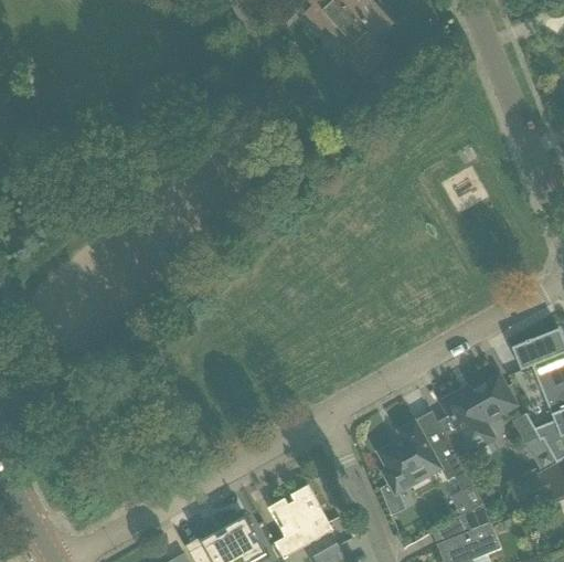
[(347,60),(362,76),(389,52),(376,39),(376,34),(393,19),(381,4),(378,7),(371,0),(312,0),(316,4),(306,13),(319,28),(329,18),(358,49),(347,60)]
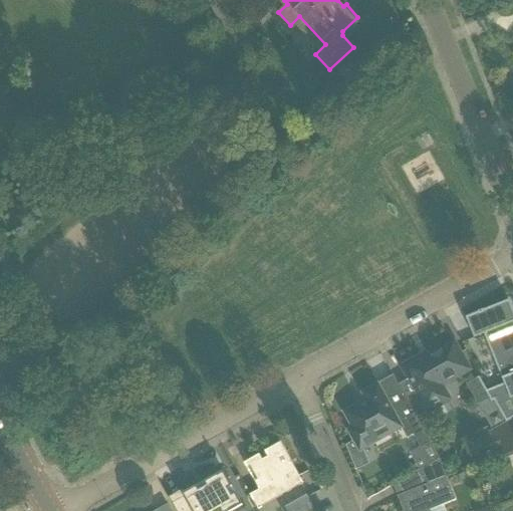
[(477,311),(465,316),(473,336),(483,332),(503,382),(484,390),(488,397),(491,401),(493,400),(504,421),(511,417),(512,415),(512,342),(512,343),(510,336),(512,335),(512,312),(507,298),(482,309),(481,308),(477,310),(477,311)]
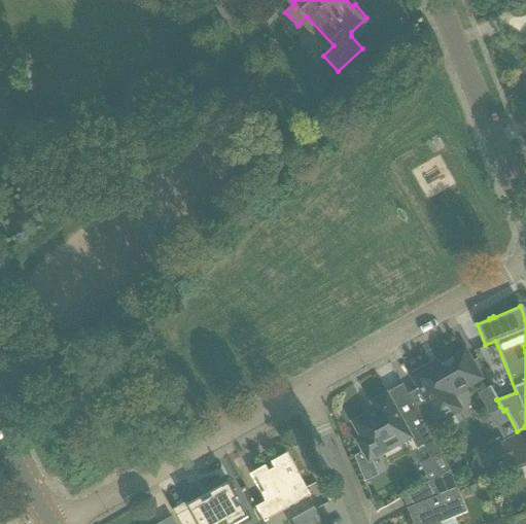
[(408,393),(426,425),(433,421),(436,424),(464,409),(456,394),(482,379),(479,376),(463,349),(428,370),(427,368),(413,376),(419,386),(408,393)]
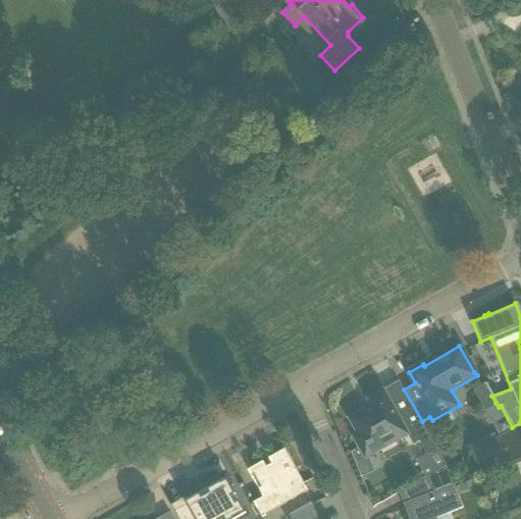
[(484,381),(473,387),(485,409),(496,403),(491,396),(484,381)]
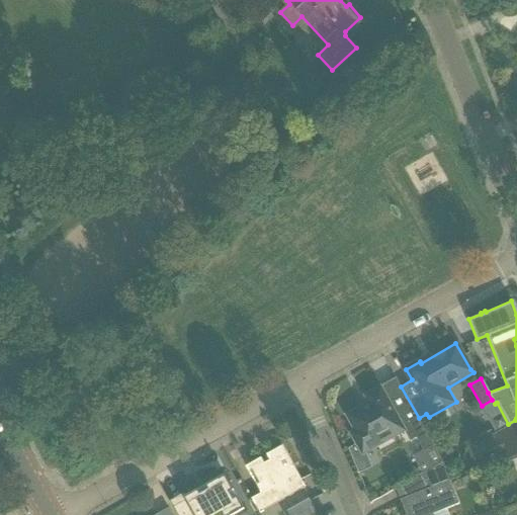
[(367,401),(345,413),(353,429),(349,431),(355,442),(358,449),(363,446),(371,441),(373,444),(386,437),(388,439),(404,430),(409,440),(415,437),(422,449),(412,455),(418,466),(421,473),(443,460),(419,418),(401,387),(398,381),(397,382),(382,391),(379,384),(363,394),(367,401)]
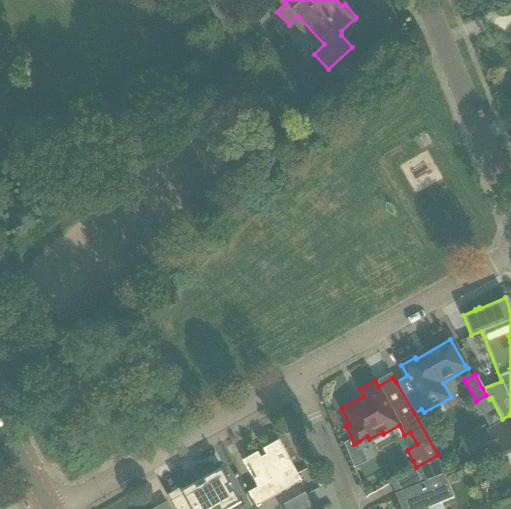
[(510,451),(510,418),(509,415),(502,419),(464,441),(469,453),(487,445),(493,459),(510,451)]
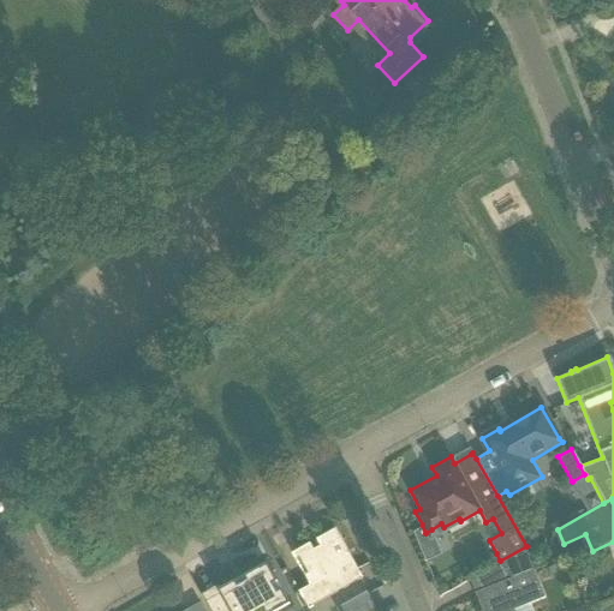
[(298,589),(308,606),(313,604),(313,603),(361,575),(333,527),(317,537),(321,544),(314,547),(309,541),(292,551),(296,558),(310,582),(298,589)]
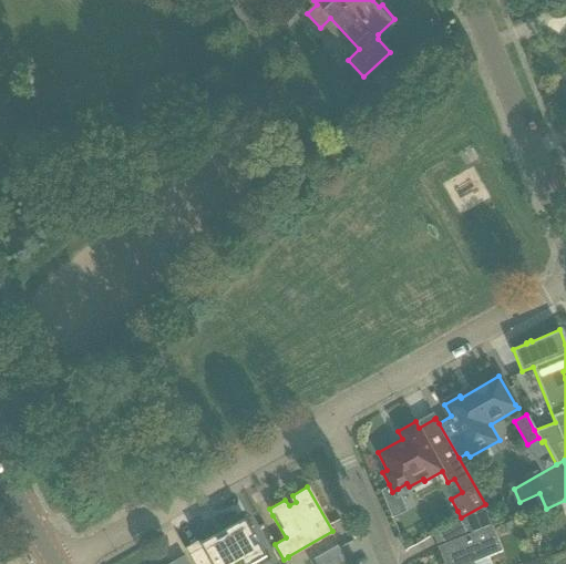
[(455,520),(433,534),(439,545),(491,524),(485,504),(461,518),(456,521),(455,520)]
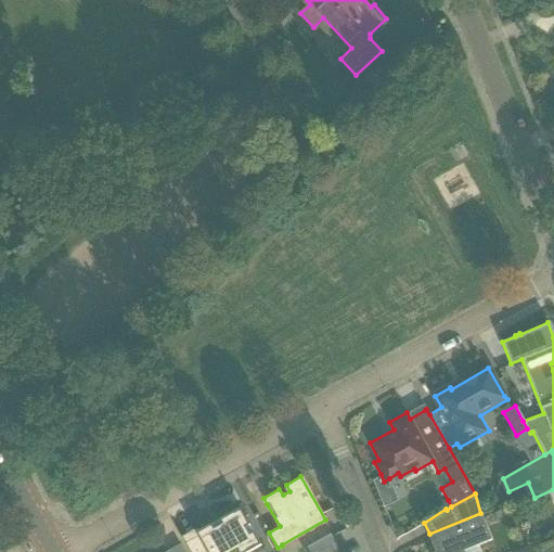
[(448,500),(442,502),(446,509),(447,510),(451,506),(448,500)]
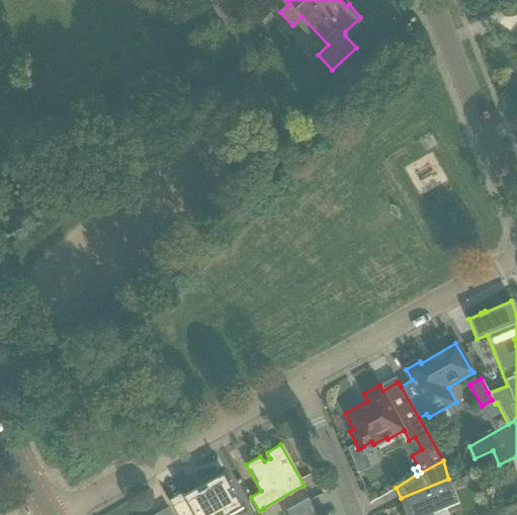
[(184,500),(172,507),(177,514),(229,514),(243,508),(227,480),(223,474),(210,481),(204,484),(182,497),(184,500)]
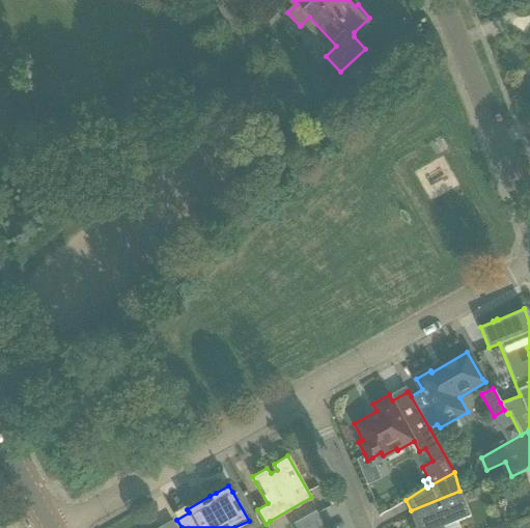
[(411,510),(409,510),(416,527),(443,527),(443,526),(469,515),(459,491),(411,510)]
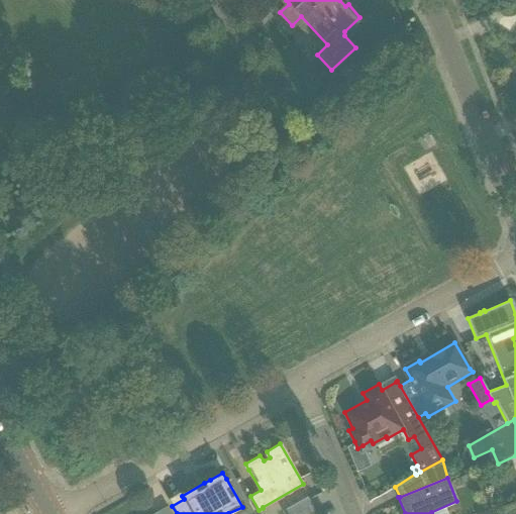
[(283,512),(284,513),(317,513),(307,497),(283,512)]
